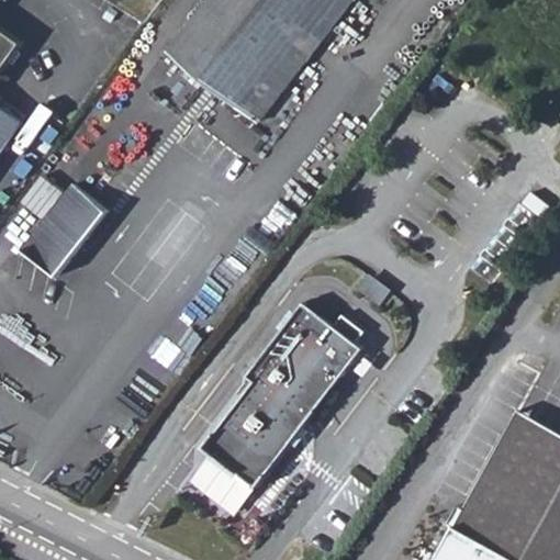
[(208,0),(168,53),(213,88),(259,124),(357,0),(208,0)]
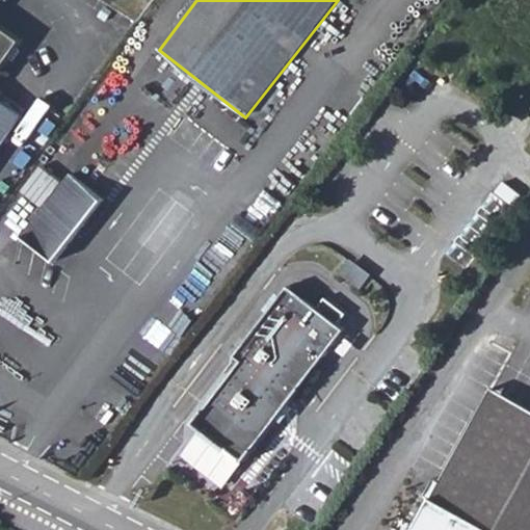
[(0,146),(22,115),(0,100),(0,69),(18,44),(0,30),(0,146)]
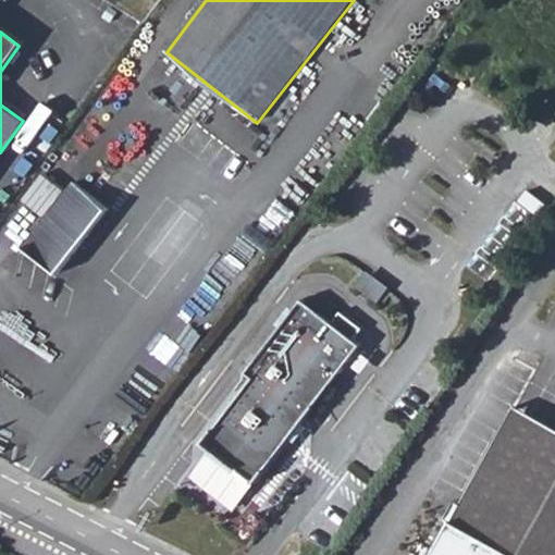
[(72,186),(20,249),(56,276),(107,212),(72,186)]
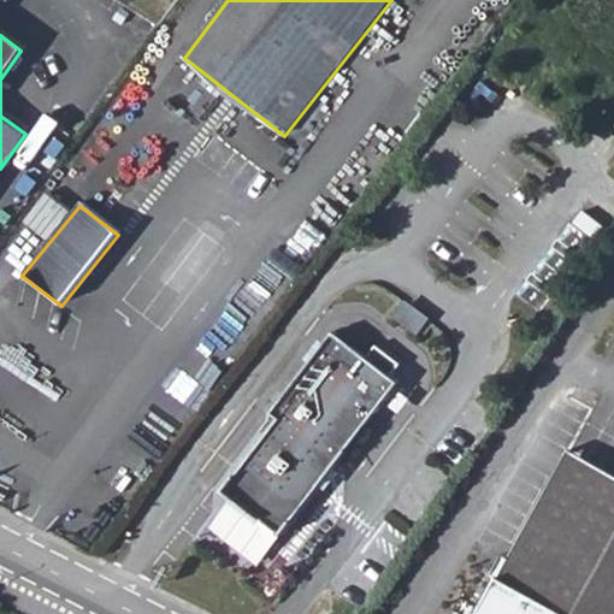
[(348,344),(331,331),(269,412),(275,417),(219,489),(277,535),(396,382),(388,376),(396,364),(372,344),(362,356),(348,346),(348,344)]
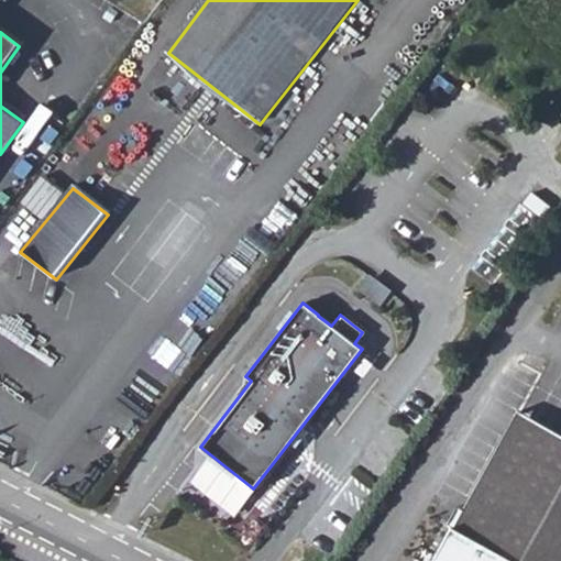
[(560,560),(560,438),(512,413),(433,560),(560,560)]
